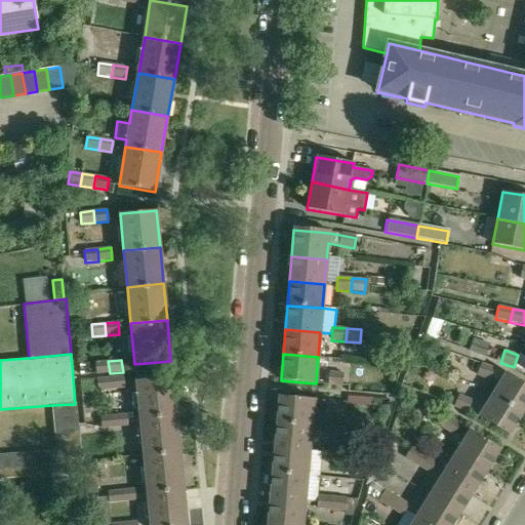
[(108,361),(95,362),(96,375),(110,373),(108,361)]
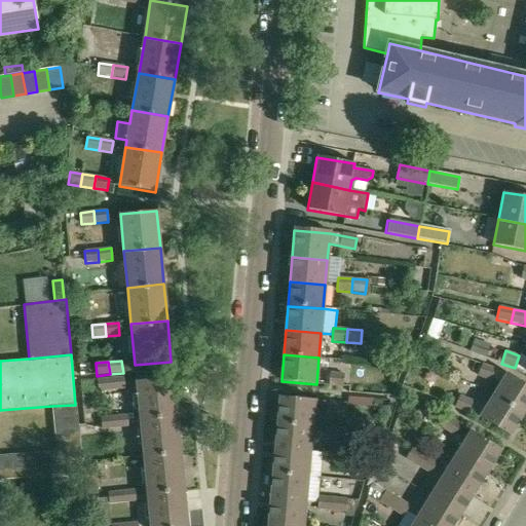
[(482,364),(477,376),(491,381),(496,369),(482,364)]
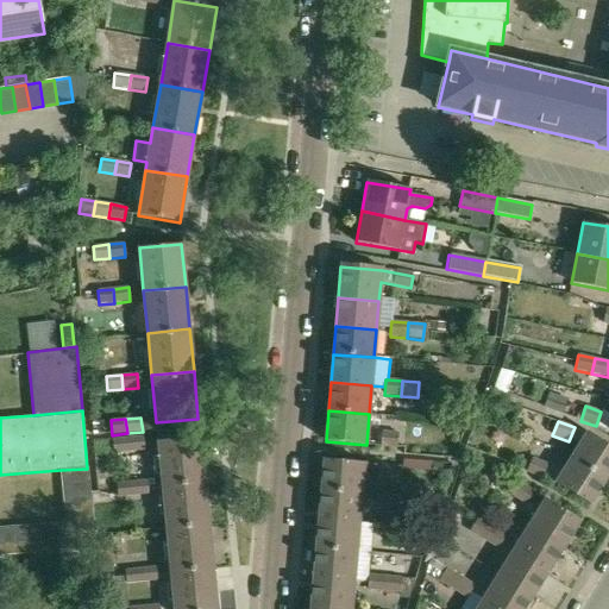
[(575,427),(570,438),(581,444),(571,458),(606,479),(608,473),(608,445),(588,432),(575,427)]
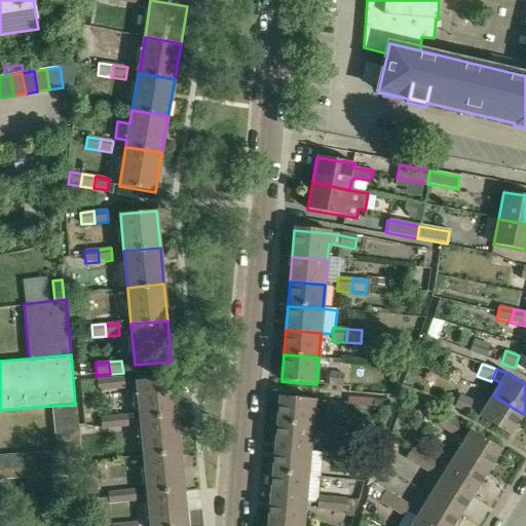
[(344,374),(329,373),(328,386),(343,387),(344,374)]
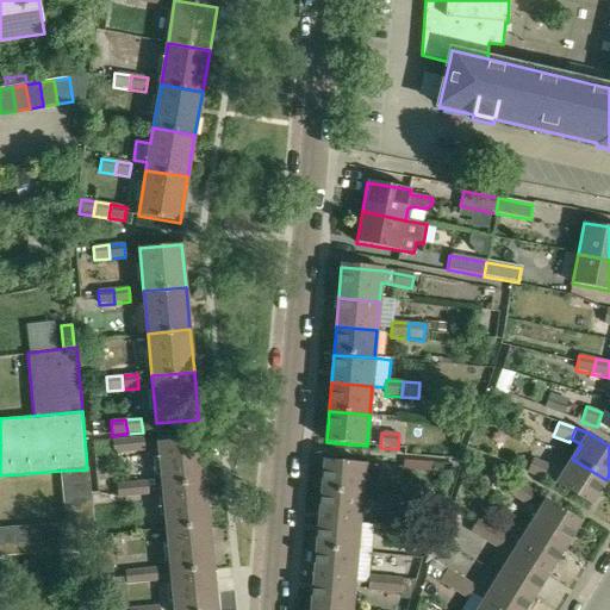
[(128,439),(129,453),(144,452),(143,437),(128,439)]
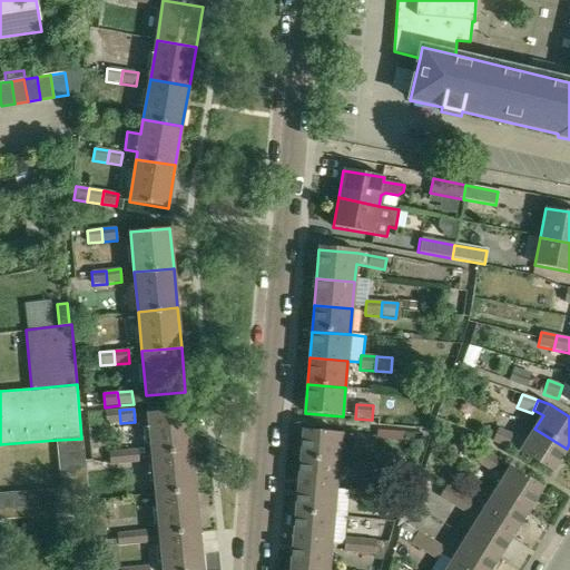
[(119,410),(105,411),(107,424),(120,423),(119,410)]
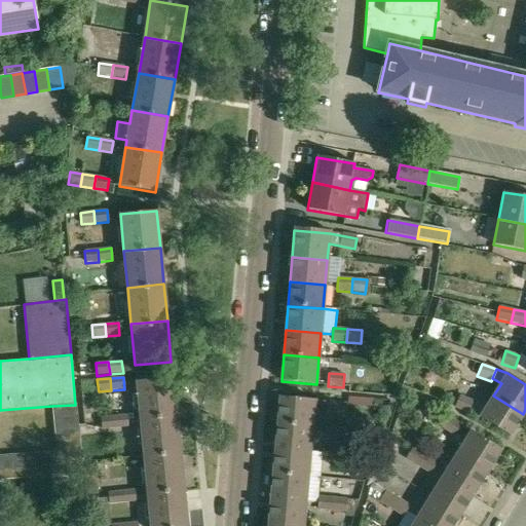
[(137,381),(140,419),(176,416),(173,378),(137,381)]
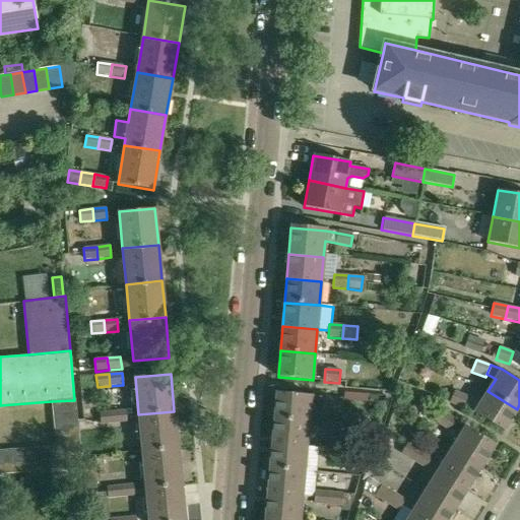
[(454,391),(449,404),(462,409),(467,396),(454,391)]
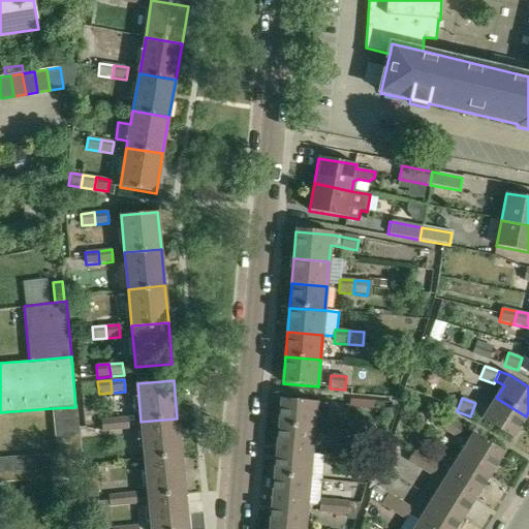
[(512,438),(526,416),(496,398),(483,419),(512,438)]
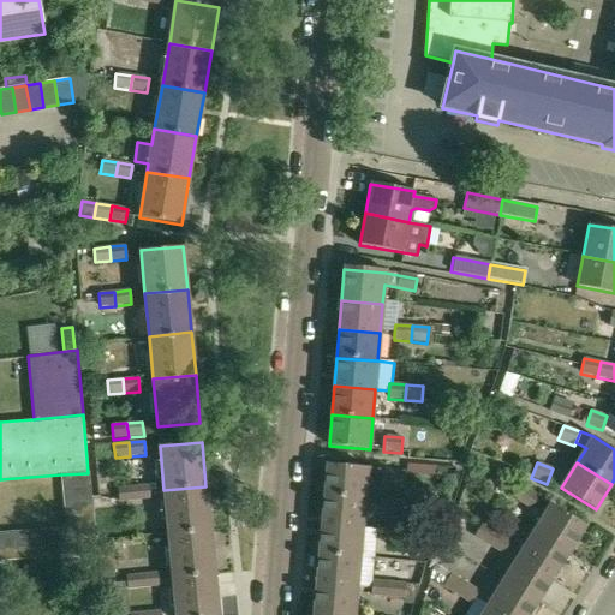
[(366,499),(369,469),(328,465),(324,495),(366,499)]
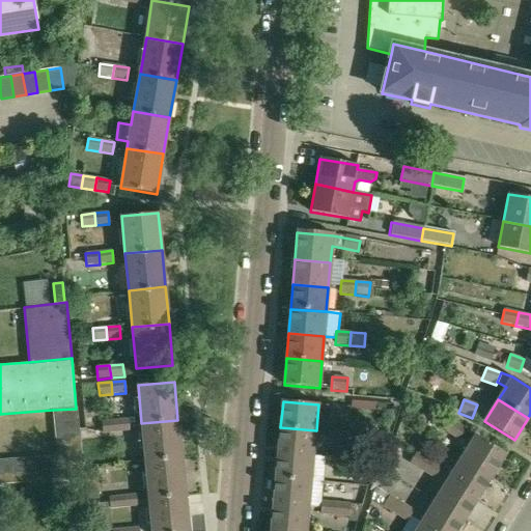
[(344,406),(330,404),(329,419),(343,420),(344,406)]
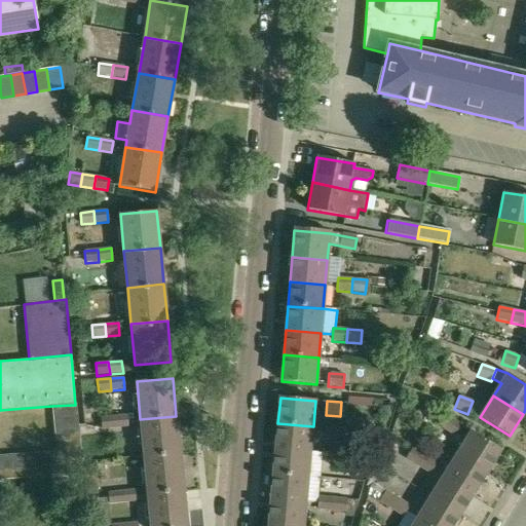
[(75,405),(52,406),(53,416),(77,414),(76,404),(75,405)]
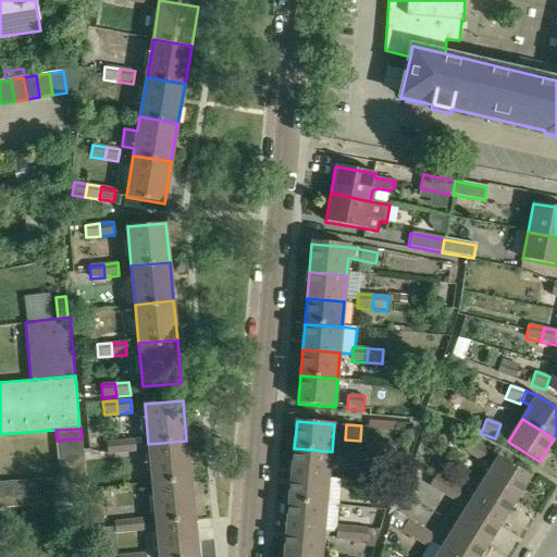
[(83,452),(82,438),(57,441),(59,454),(83,452)]
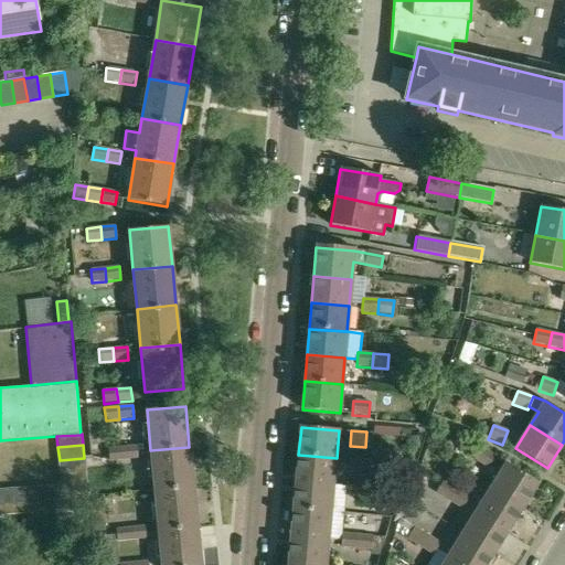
[(137,446),(123,447),(124,460),(138,459),(137,446)]
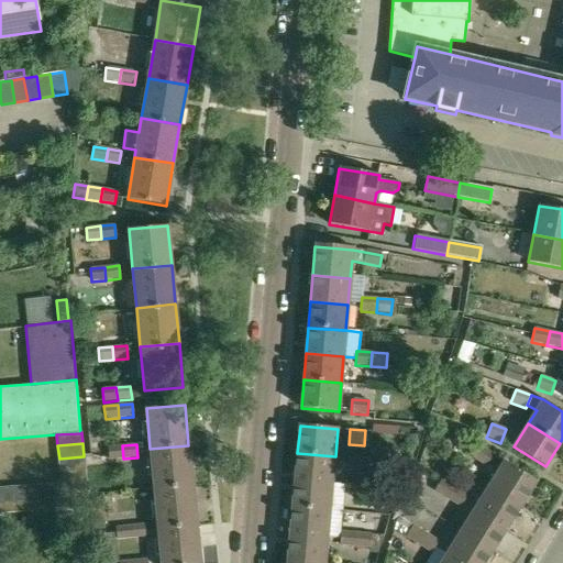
[(122,445),(108,446),(109,460),(123,459),(122,445)]
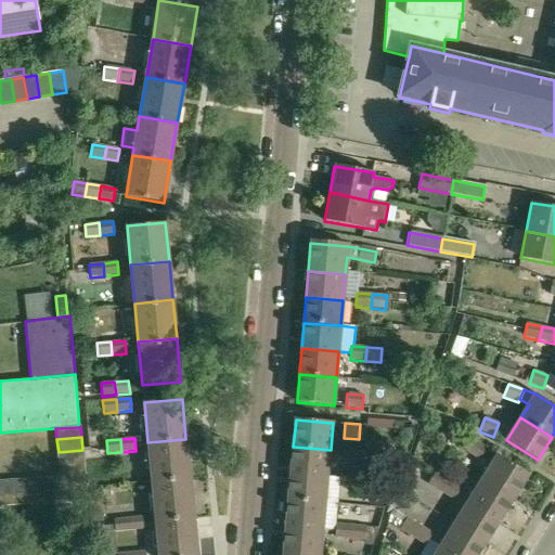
[(152,482),(190,478),(185,439),(147,442),(152,482)]
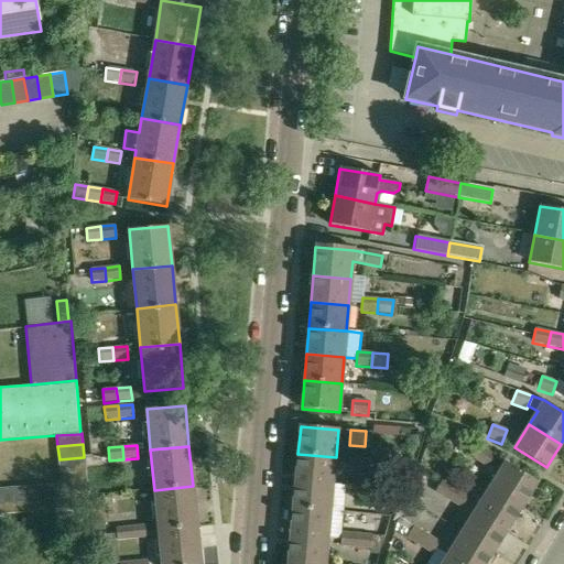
[(481,446),(473,458),(487,467),(495,455),(481,446)]
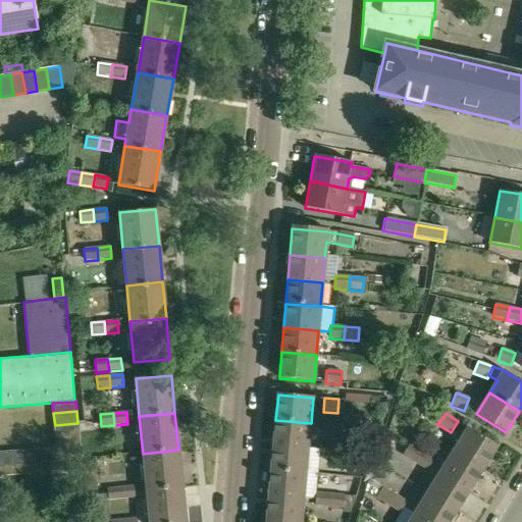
[(273,446),(309,449),(311,423),(275,420),(273,446)]
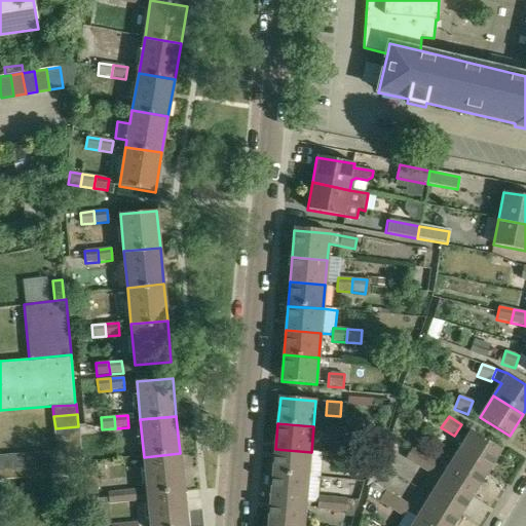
[(55,428),(57,440),(79,438),(78,426),(55,428)]
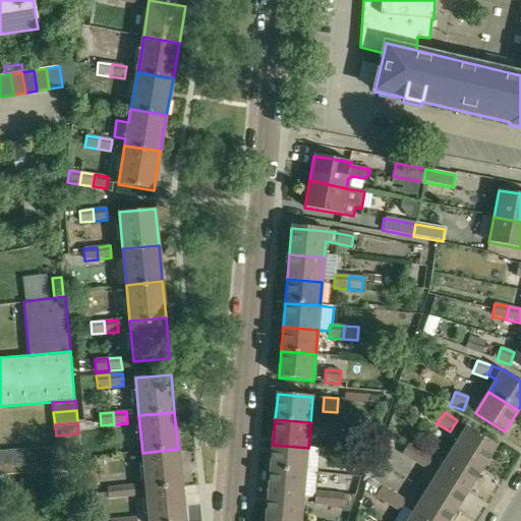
[(466,427),(453,450),(482,468),(496,446),(466,427)]
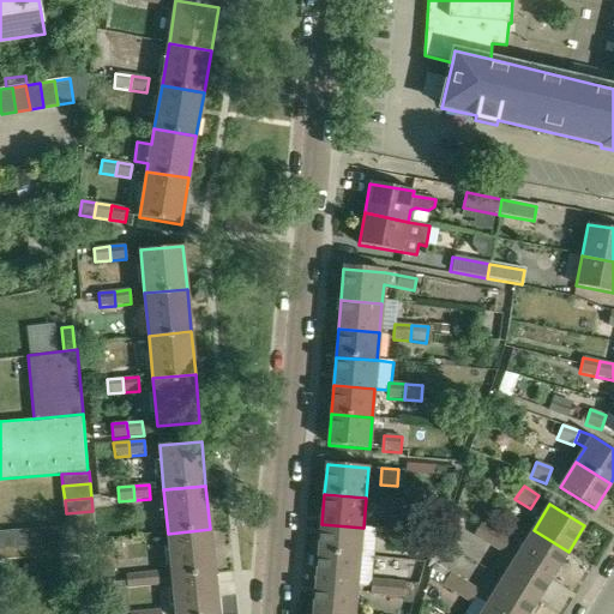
[(66,513),(67,528),(97,553),(92,511),(66,513)]
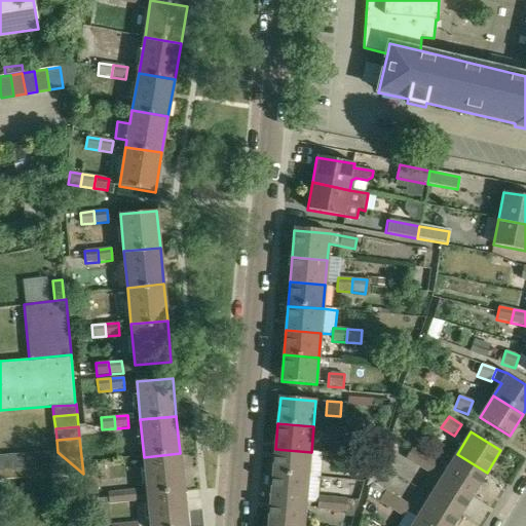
[(322,446),(321,459),(335,460),(336,447),(322,446)]
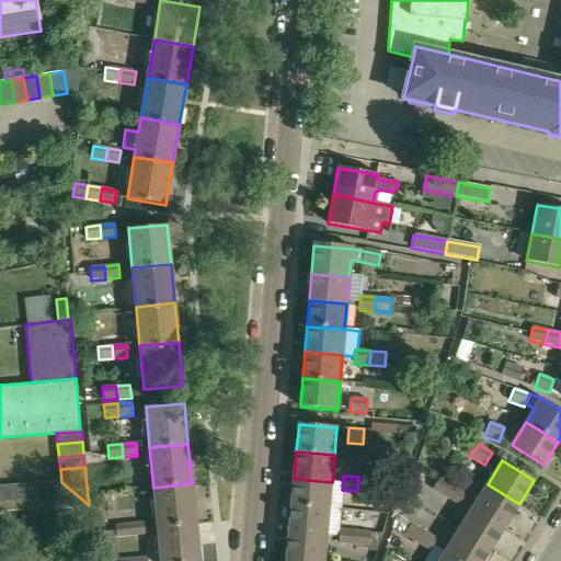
[(358,477),(357,491),(373,492),(374,478),(358,477)]
